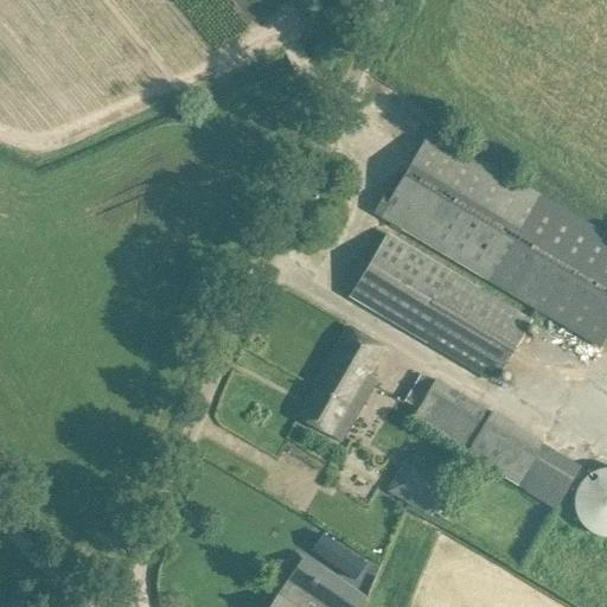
[(379,217),(400,229),(600,349),(606,338),(606,237),(430,132),(379,217)]
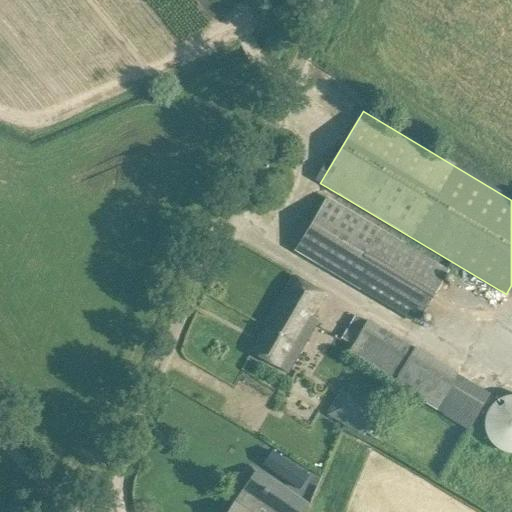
[(291,251),(414,323),(445,272),(322,199),(291,251)]
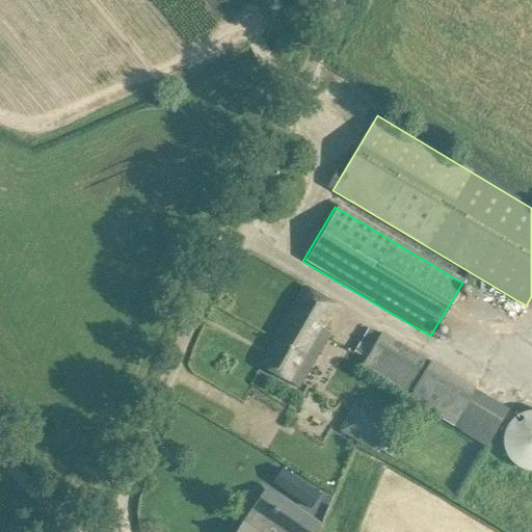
[(320,334),(337,306),(304,287),(274,339),(276,340),(261,367),(296,388),(326,337),(320,334)]
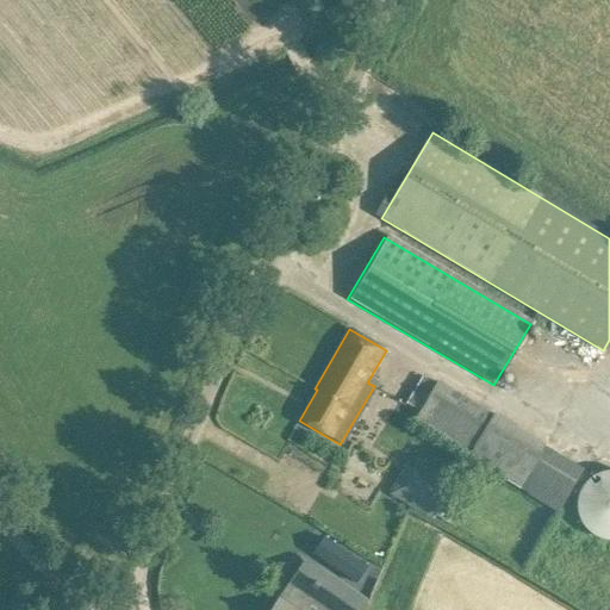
[(410,429),(467,461),(493,415),(437,381),(435,384),(422,377),(405,405),(419,412),(410,429)]
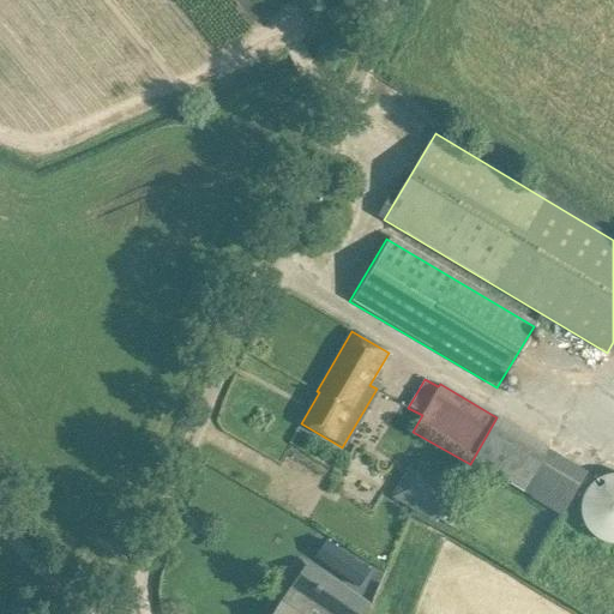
[(583,515),(584,521),(587,525),(588,529),(593,534),(596,537),(599,540),(605,542),(609,545),(613,545),(613,475),(608,476),(602,479),(596,482),(593,486),(588,492),(585,497),(583,503),(583,510),(583,515)]
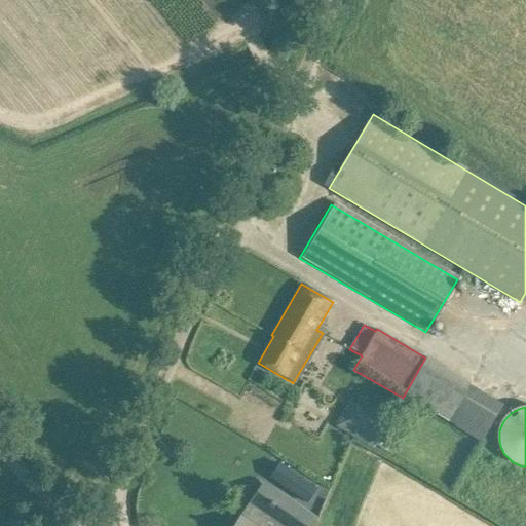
[(340,429),(372,448),(386,424),(366,412),(358,425),(346,419),(340,429)]
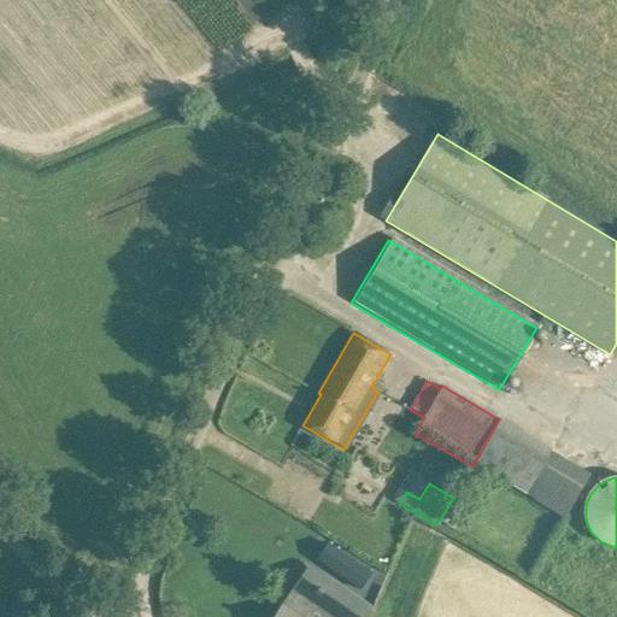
[(342,553),(330,570),(359,589),(370,574),(342,553)]
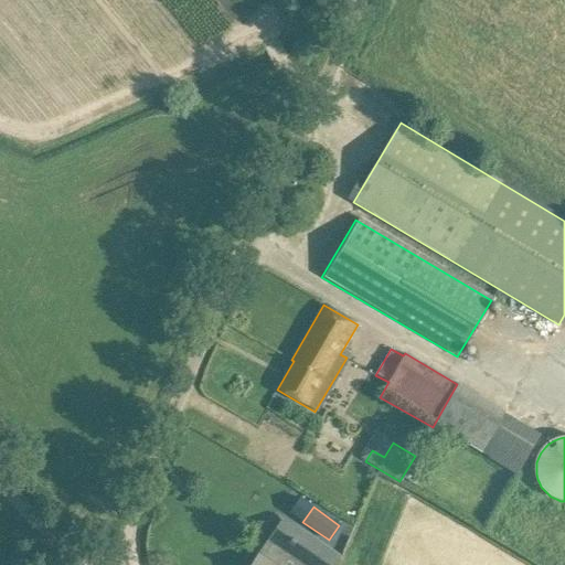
[(269,564),(257,556),(252,564),(334,564),(340,558),(299,531),(275,564),(269,564)]
